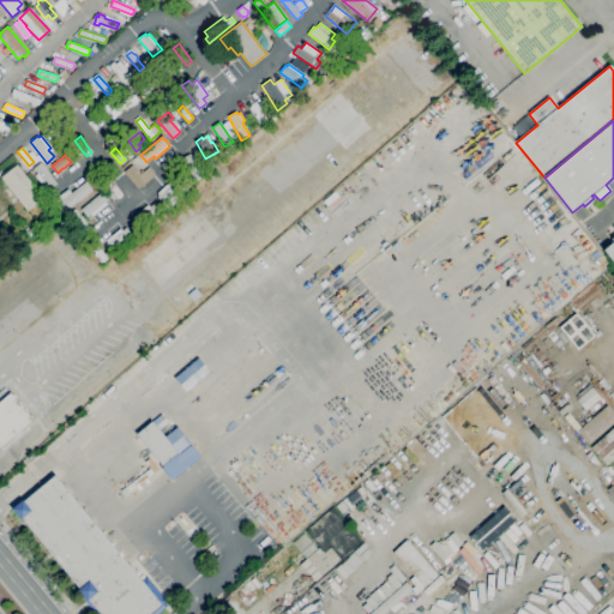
[(47,191),(35,175),(37,174),(34,168),(41,163),(56,184),(49,190),(47,191)]
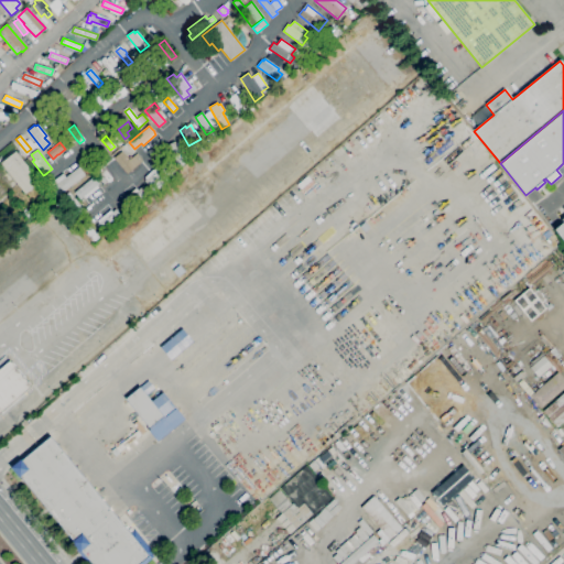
[(25,194),(1,163),(15,151),(40,182),(25,194)]
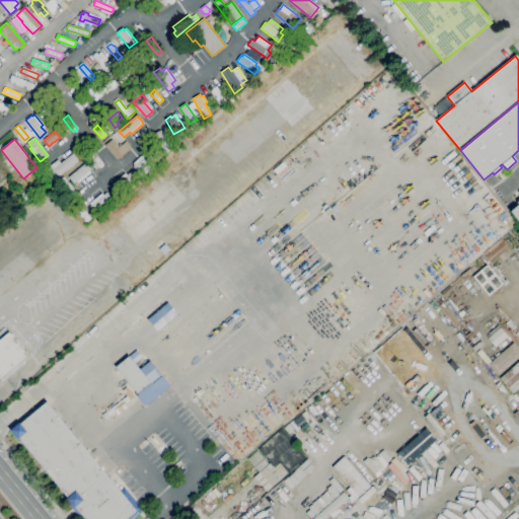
[(117,159),(104,146),(112,140),(117,146),(120,143),(121,145),(126,141),(131,147),(117,159)]
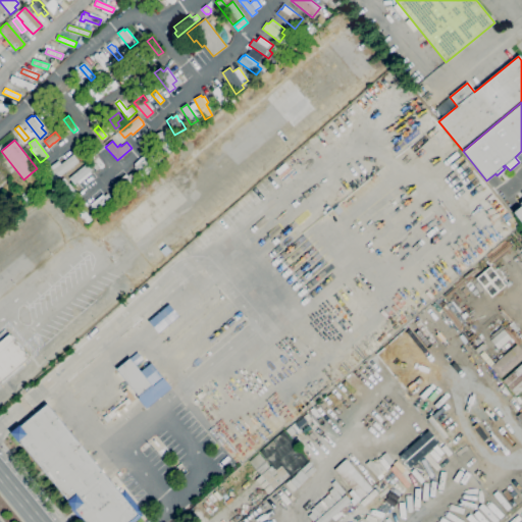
[(100,169),(89,156),(93,152),(104,166),(100,169)]
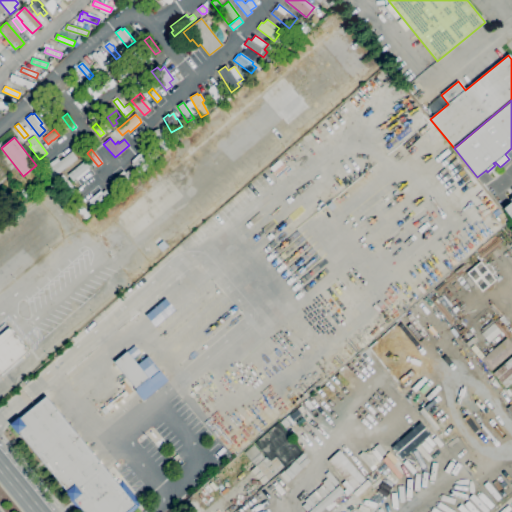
[(136,170),(131,164),(133,163),(131,161),(141,151),(148,159),(136,170)]
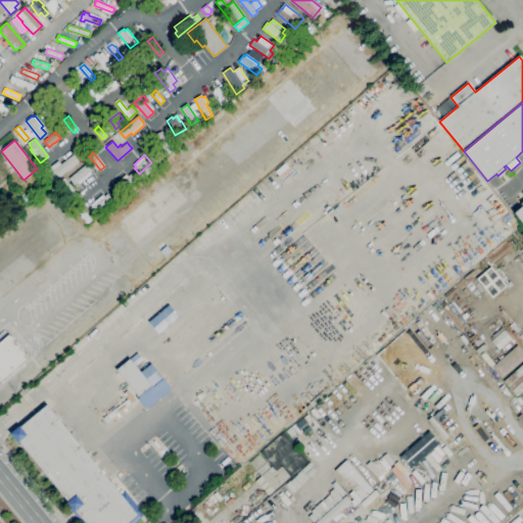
[(53,182),(47,175),(50,173),(48,169),(58,161),(60,164),(73,155),(79,162),(53,182)]
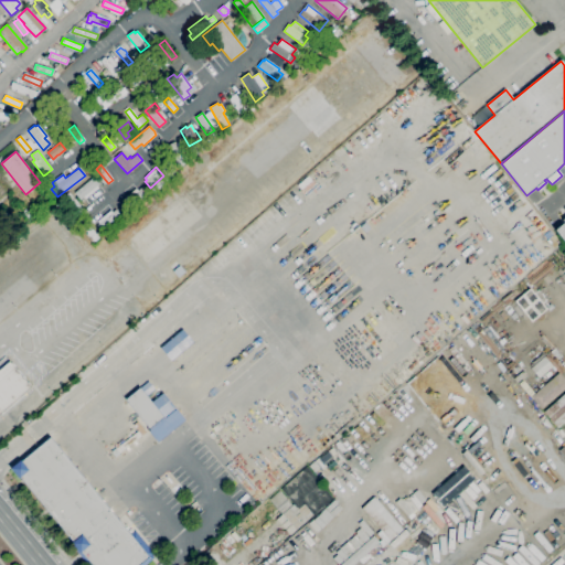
[(81,200),(74,193),(93,177),(99,184),(96,187),(98,189),(85,199),(84,196),(81,200)]
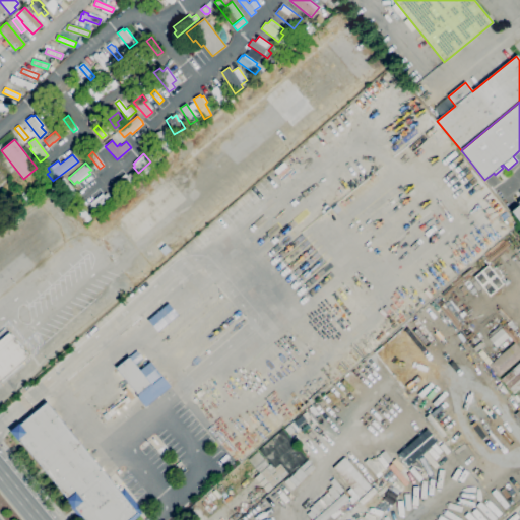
[(119,192),(113,184),(125,174),(127,176),(132,172),(137,177),(119,192)]
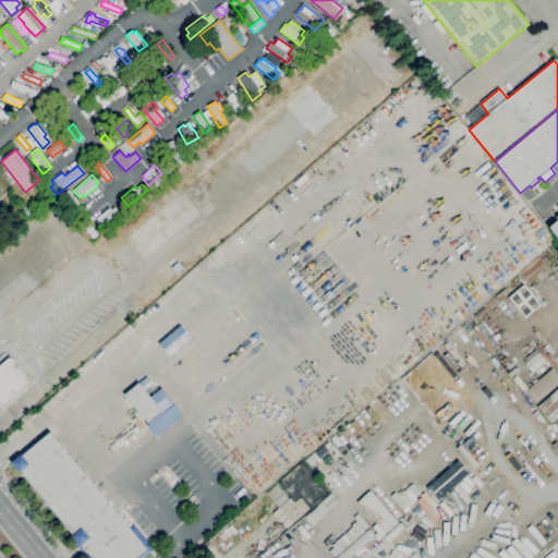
[(29,218),(22,209),(25,206),(33,215),(29,218)]
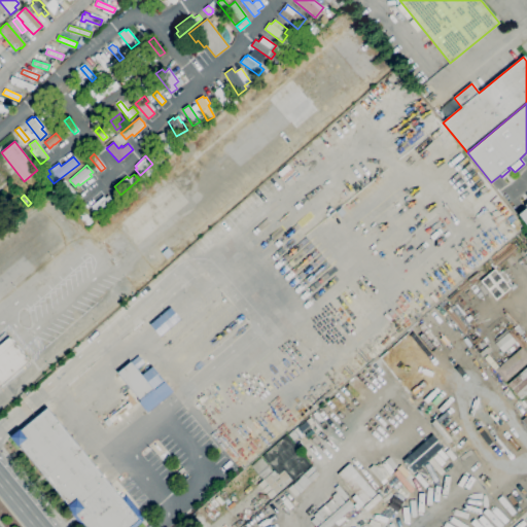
[(96,217),(90,211),(93,208),(91,207),(103,196),(105,198),(107,196),(113,202),(96,217)]
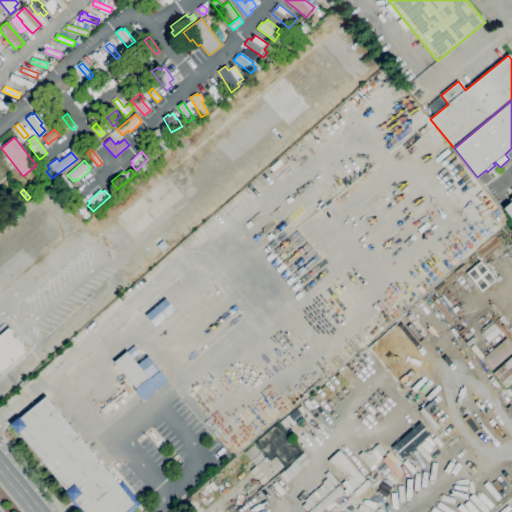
[(511,219),(503,209),(511,202),(510,200),(511,198),(511,219)]
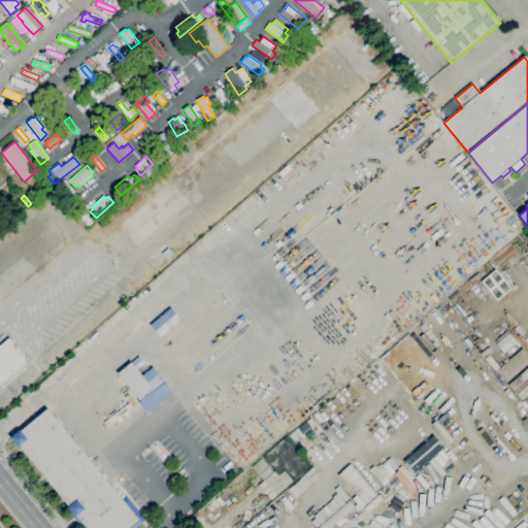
[(179,319),(169,307),(149,326),(159,337),(179,319)]
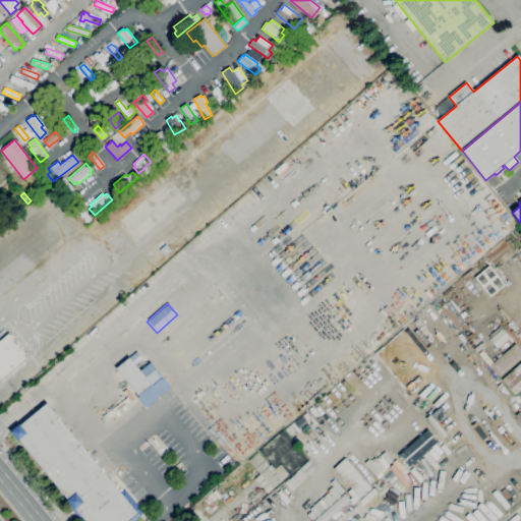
[(0,338),(0,382),(32,353),(10,330),(0,338)]
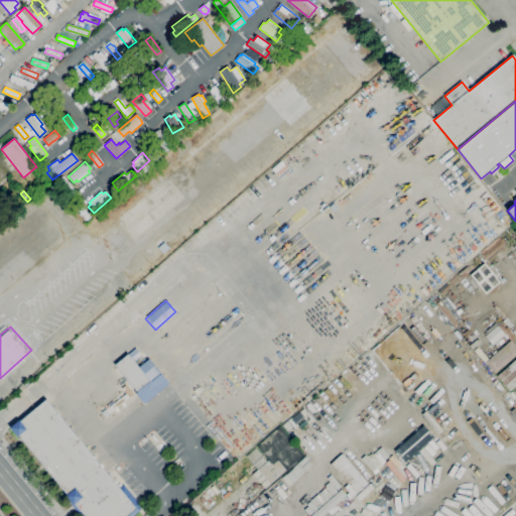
[(484,360),(492,372),(515,355),(515,348),(511,341),(484,360)]
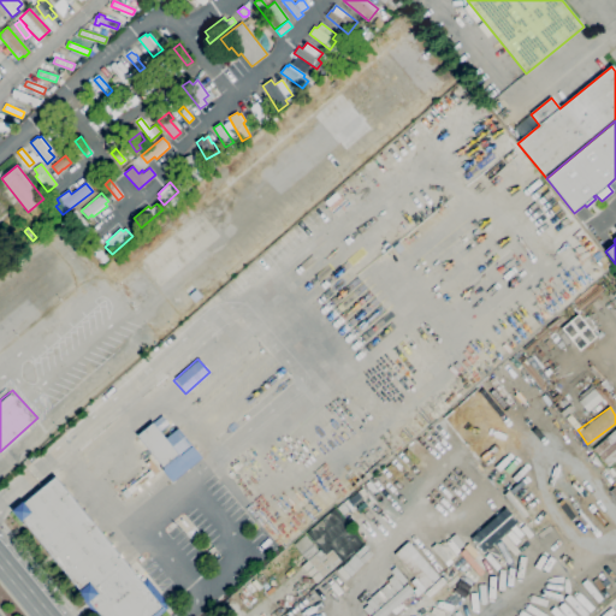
[(164,467),(137,436),(153,422),(179,454),(164,467)]
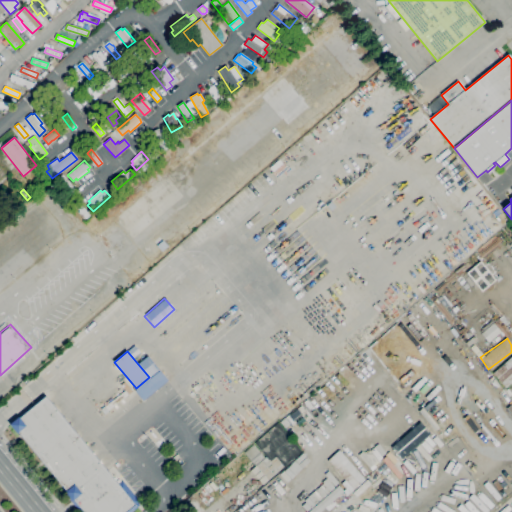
[(511,356),(491,373),(503,387),(511,380),(511,356)]
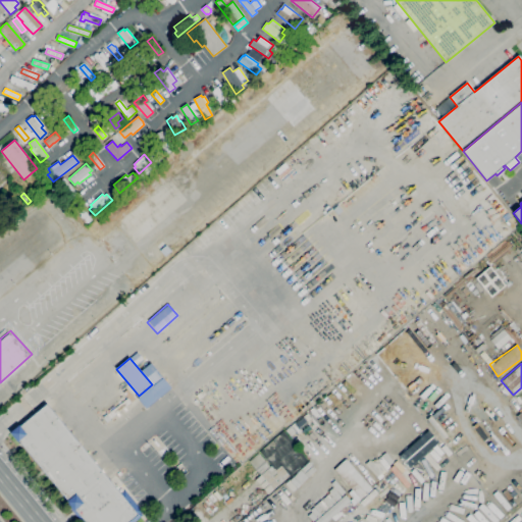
[(82,521),(69,507),(63,506),(62,501),(65,497),(12,433),(47,404),(141,516),(133,521),(82,521)]
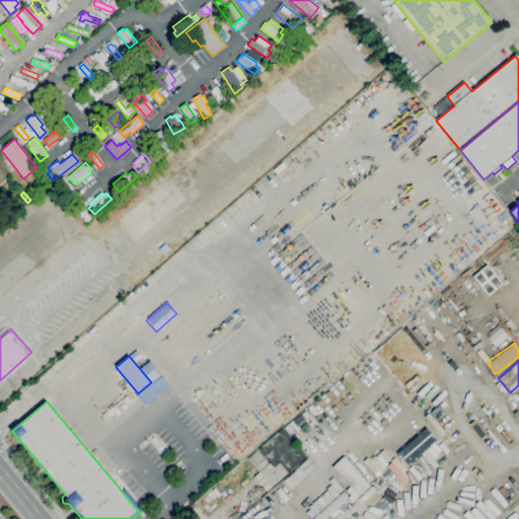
[(267,491),(254,476),(271,462),(258,449),(282,429),(306,457),(267,491)]
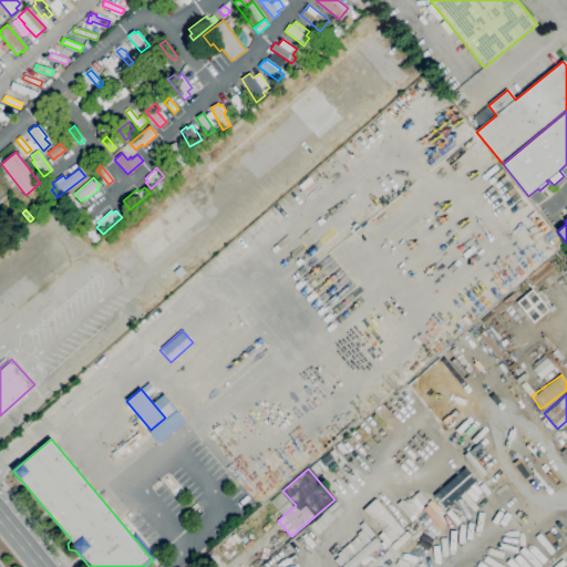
[(284,515),(270,501),(280,492),(294,506),(284,515)]
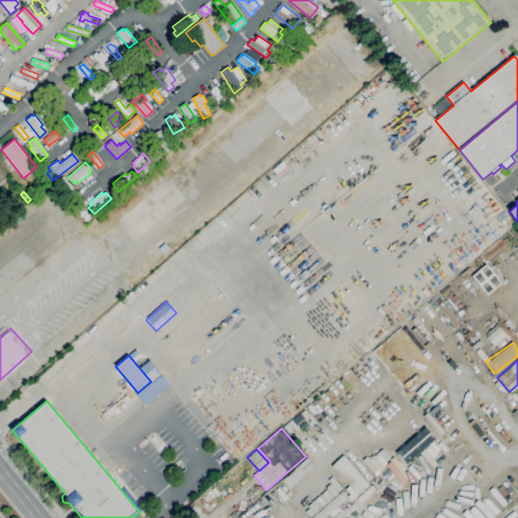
[(368,485),(341,455),(327,469),(353,498),(368,485)]
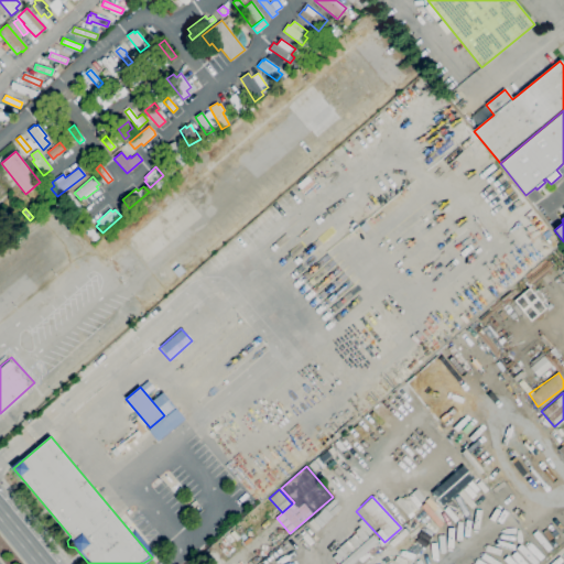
[(325,524),(317,516),(334,500),(342,509),(325,524)]
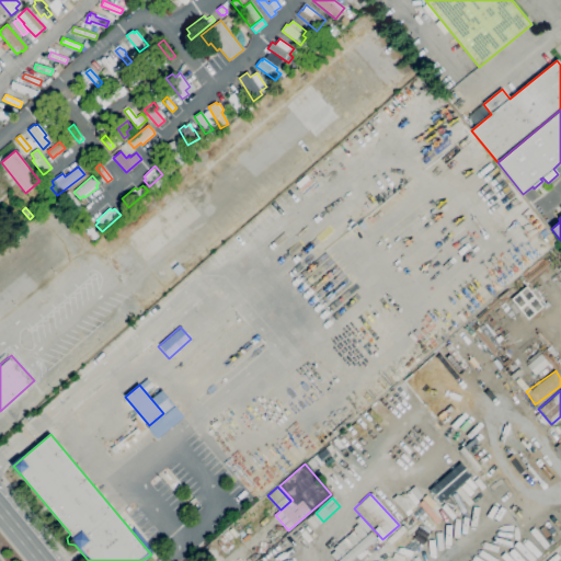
[(338,560),(331,553),(336,550),(334,548),(355,528),(354,527),(357,524),(367,534),(338,560)]
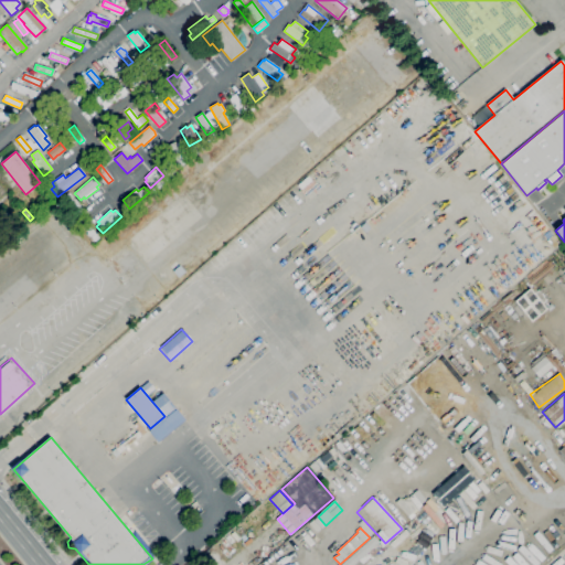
[(353,564),(340,564),(373,535),(375,537),(377,540),(379,542),(353,564)]
